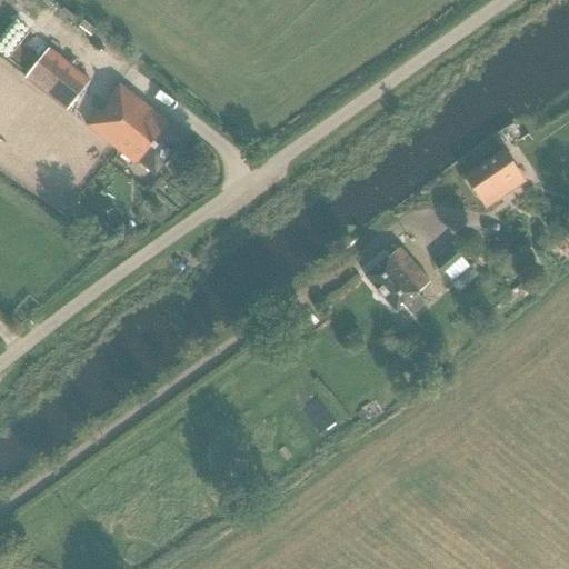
[(85,88),(42,55),(23,78),(66,111),(85,88)]
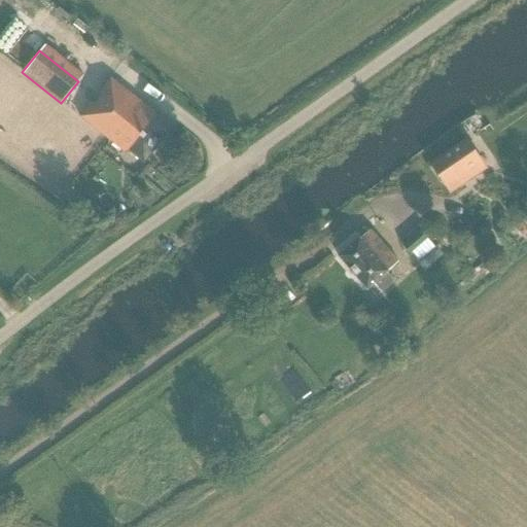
[(92,102),(80,116),(127,153),(129,150),(144,163),(170,130),(154,117),(156,114),(110,78),(99,93),(102,95),(95,104),(92,102)]
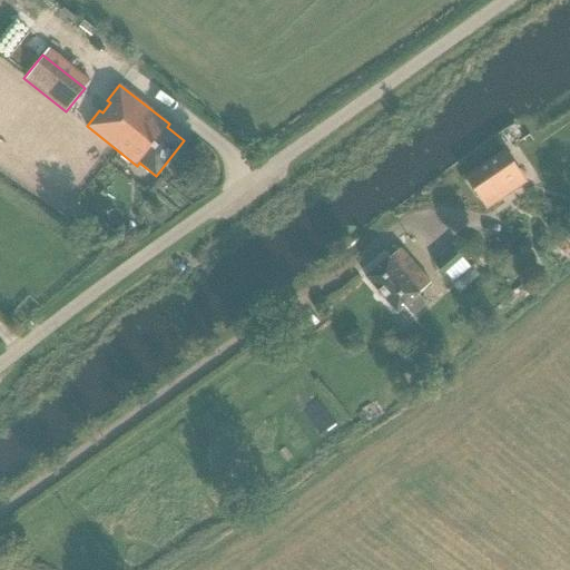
[(487,208),(526,183),(504,151),(465,177),(487,208)]
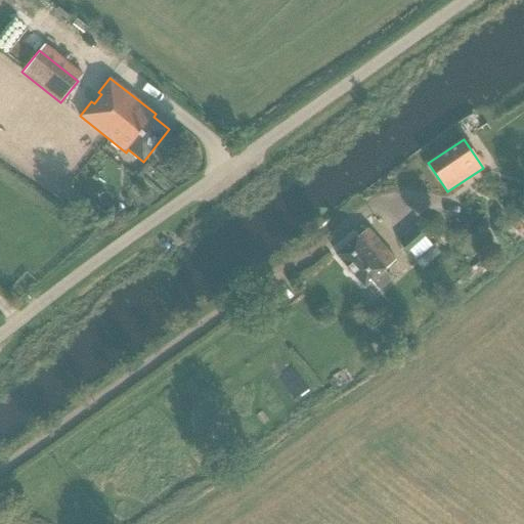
[(111,224),(123,225),(125,209),(113,208),(111,224)]
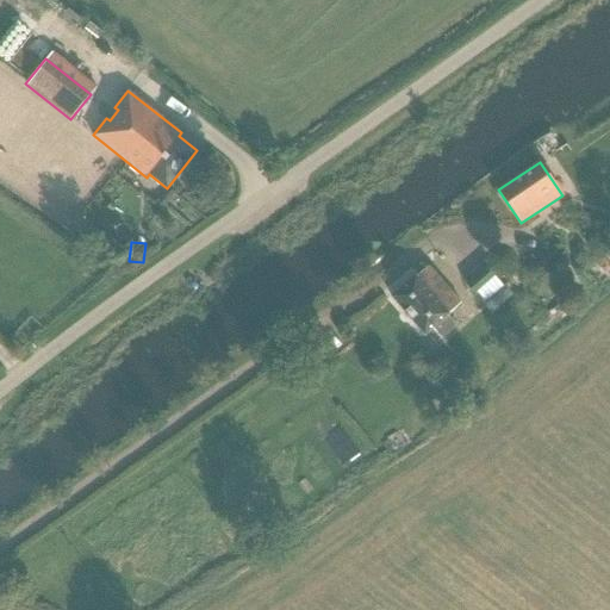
[(506,262),(496,271),(497,272),(503,279),(514,271),(508,263),(506,262)]
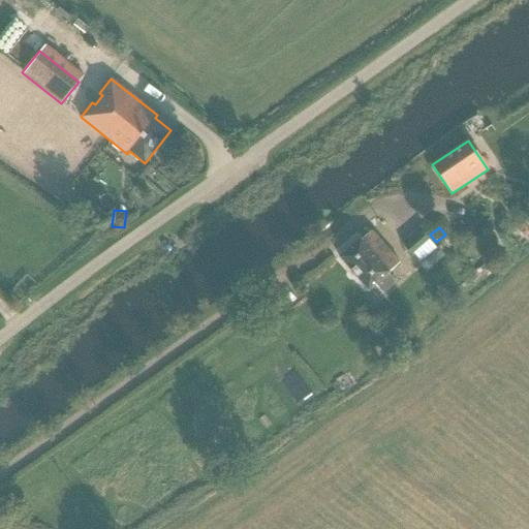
[(431,239),(422,228),(402,245),(411,255),(431,239)]
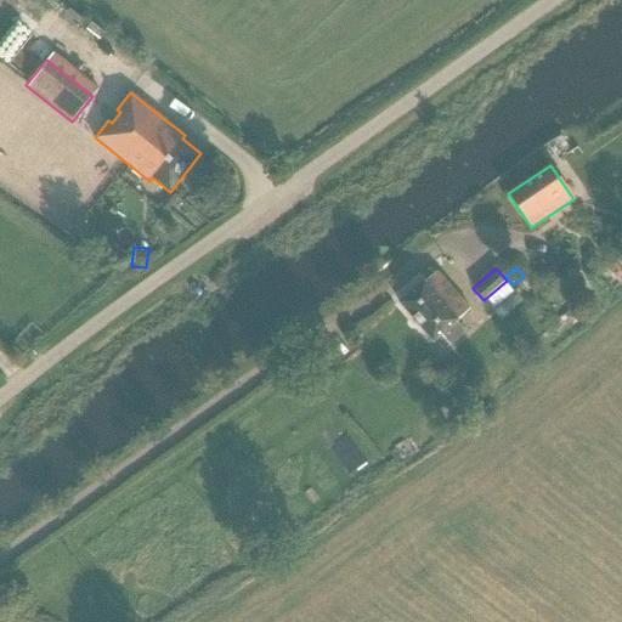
[(456,322),(470,309),(437,271),(425,282),(424,281),(399,301),(433,341),(441,334),(450,344),(464,331),(456,322)]
